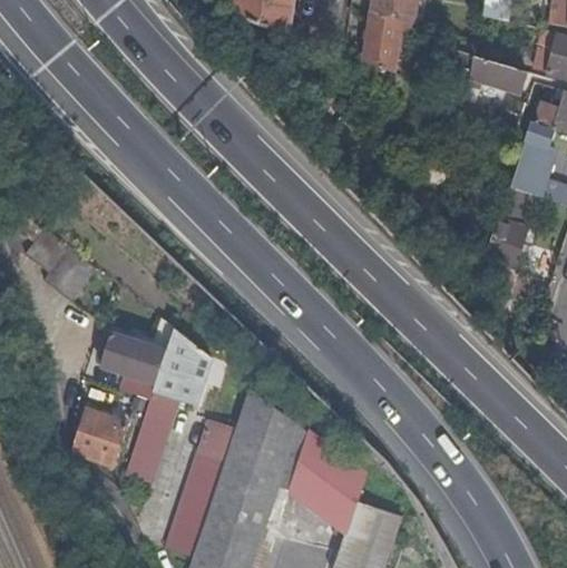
[(233,15),(287,35),(292,0),(235,0),(233,13),(233,15)]
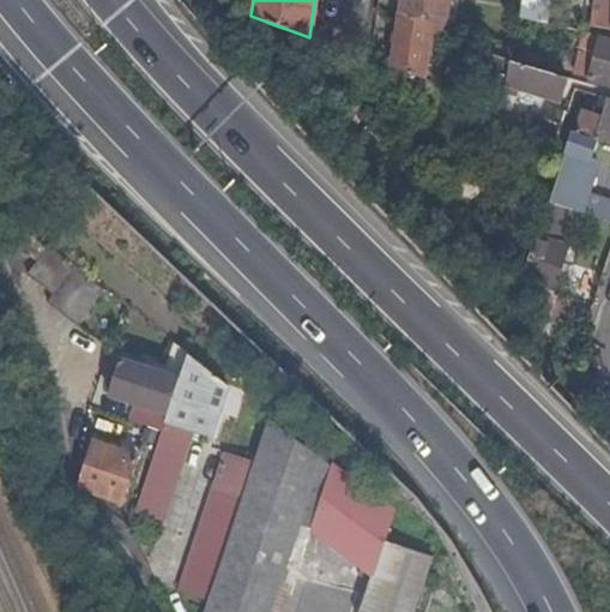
[(399,0),(398,11),(430,21),(442,24),(446,0),(399,0)]
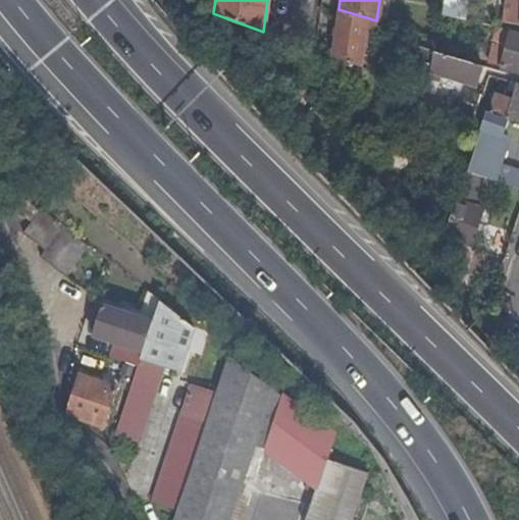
[(443,0),(442,10),(462,16),(464,0),(443,0)]
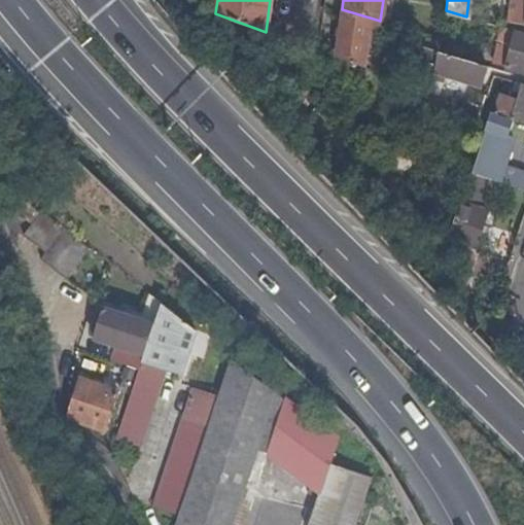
[(509,0),(508,4),(520,6),(520,10),(523,11),(523,18),(523,20),(523,0),(509,0)]
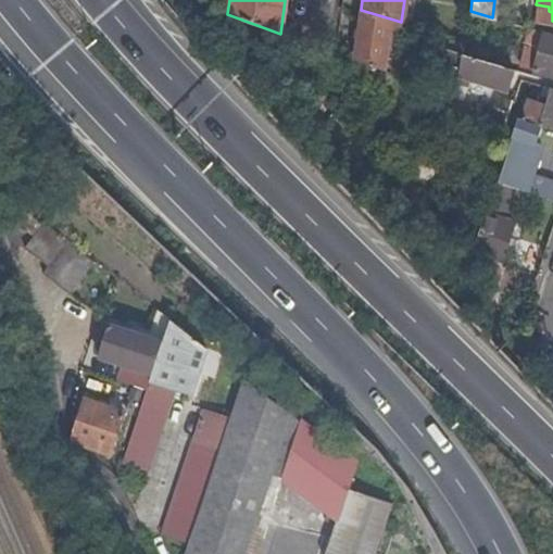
[(549,7),(536,4),(533,21),(552,23),(552,21),(552,19),(552,12),(549,11),(549,7)]
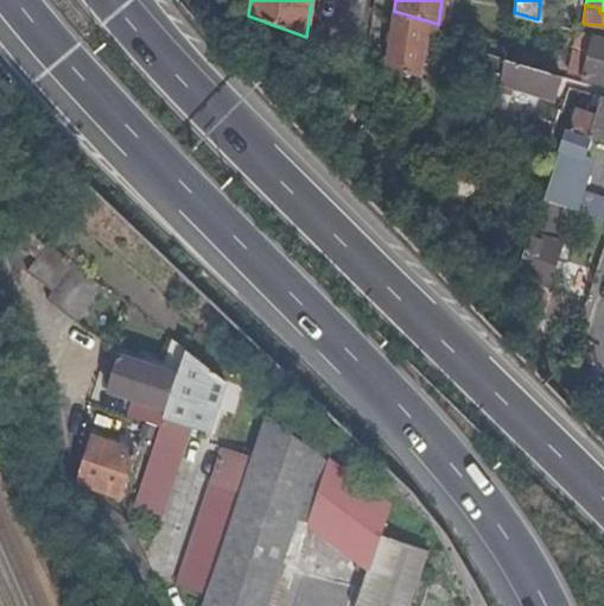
[(394,11),(386,65),(417,76),(426,20),(394,11)]
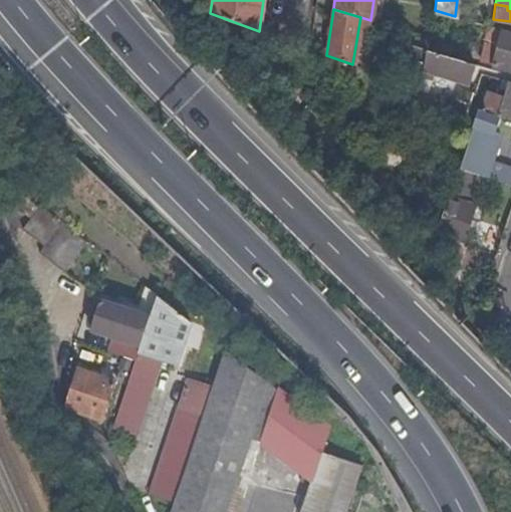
[(510,69),(510,30),(500,28),(491,65),(510,69)]
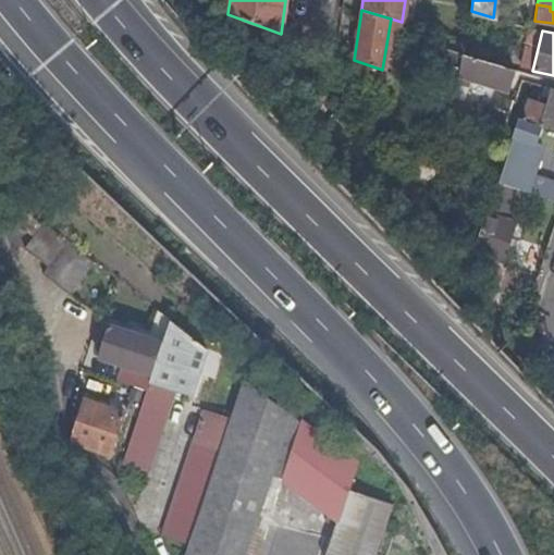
[(439,76),(462,83),(465,54),(460,53),(458,66),(442,62),(439,76)]
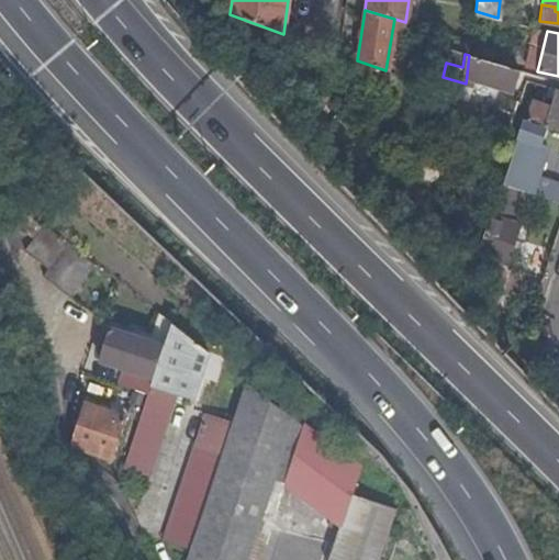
[(469,55),(466,84),(471,85),(472,79),(510,90),(517,69),(469,55)]
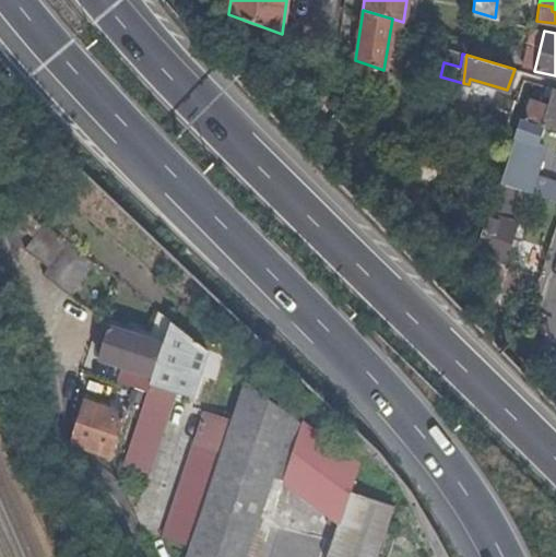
[(555,87),(552,87),(546,104),(530,99),(525,114),(520,113),(518,118),(541,126),(555,131),(555,87)]
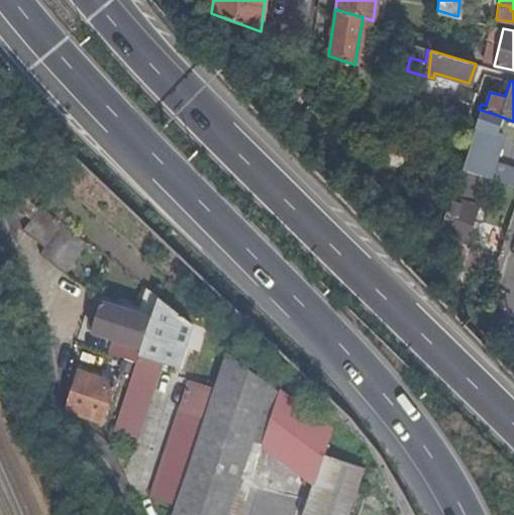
[(463,88),(457,101),(471,106),(476,92),(463,88)]
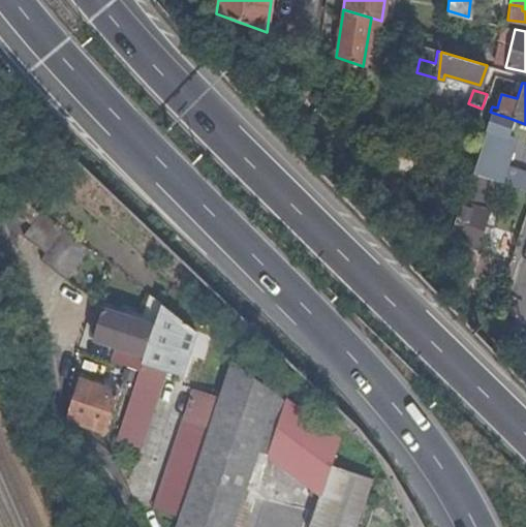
[(451,98),(446,110),(486,124),(490,112),(482,109),(468,103),(451,98)]
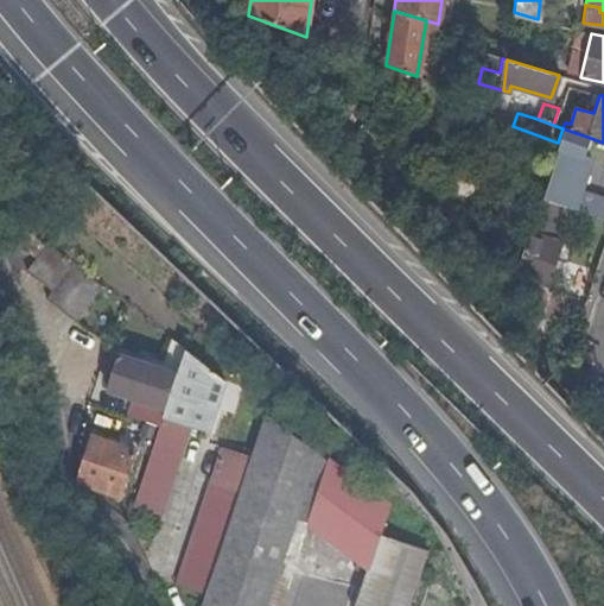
[(540,197),(552,202),(597,218),(603,201),(572,190),(587,137),(563,128),(558,143),(540,197)]
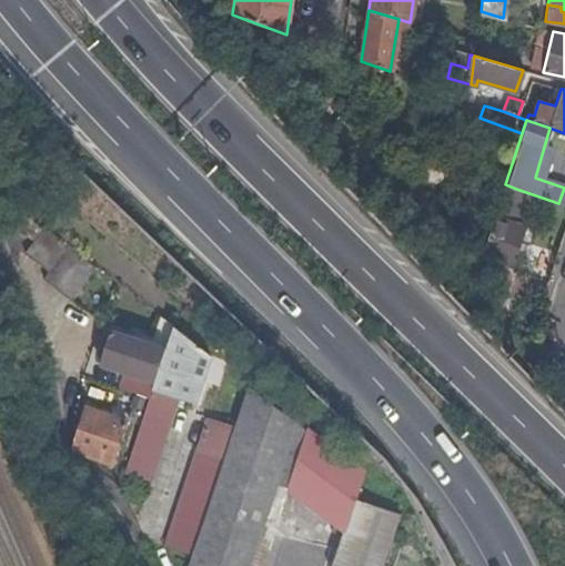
[(419,140),(411,162),(416,163),(424,142),(419,140)]
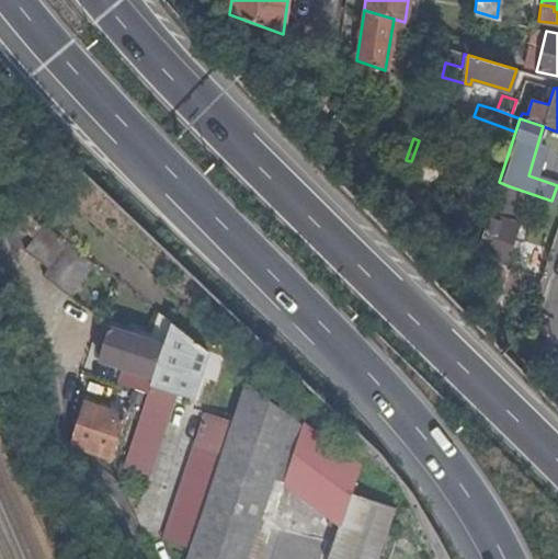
[(476,253),(468,277),(511,293),(520,269),(503,263),(516,224),(499,218),(510,186),(499,182),(479,243),(490,247),(487,258),(476,253)]
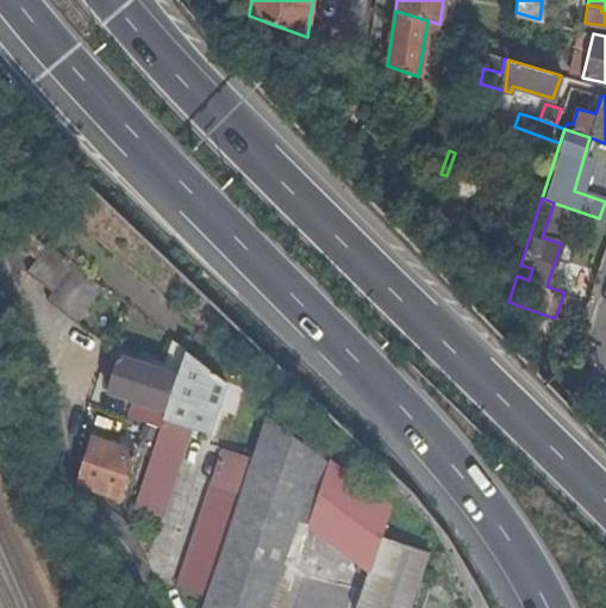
[(42,243),(18,225),(8,237),(32,256),(42,243)]
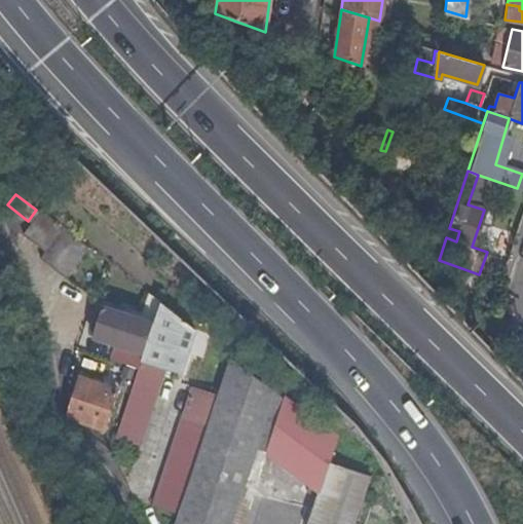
[(59,226),(38,211),(22,232),(42,248),(43,249),(60,227),(59,226)]
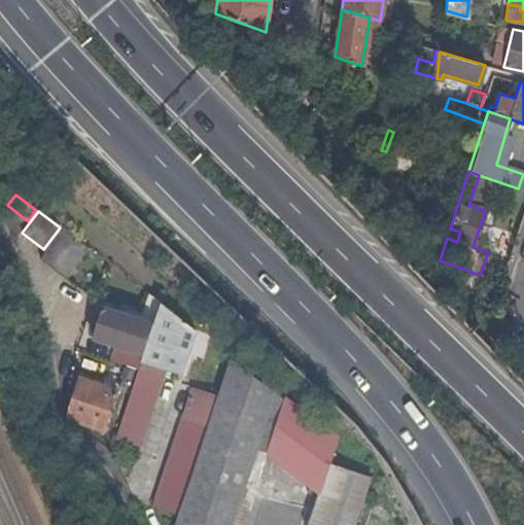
[(73,264),(85,247),(61,229),(38,256),(64,277),(70,269),(73,271),(76,267),(73,264)]
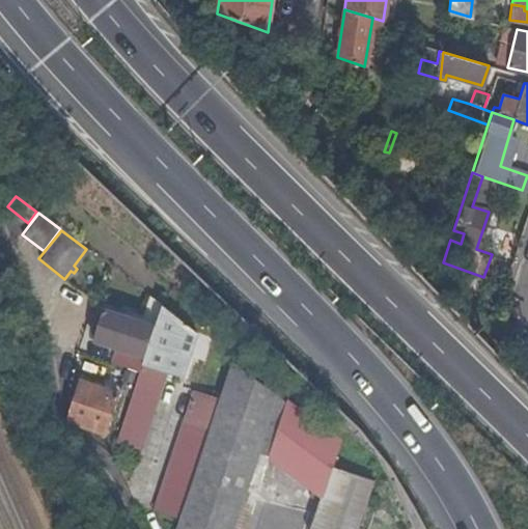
[(160,305),(149,297),(140,321),(154,325),(160,305)]
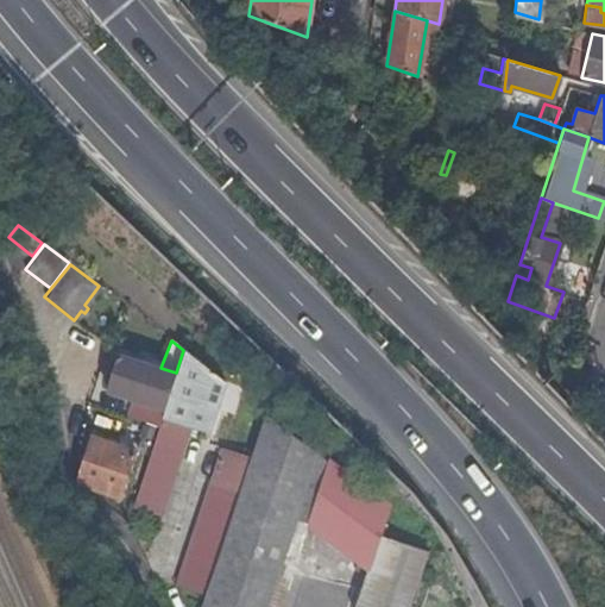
[(189,426),(207,432),(224,381),(183,350),(176,373),(164,410),(161,417),(189,426)]
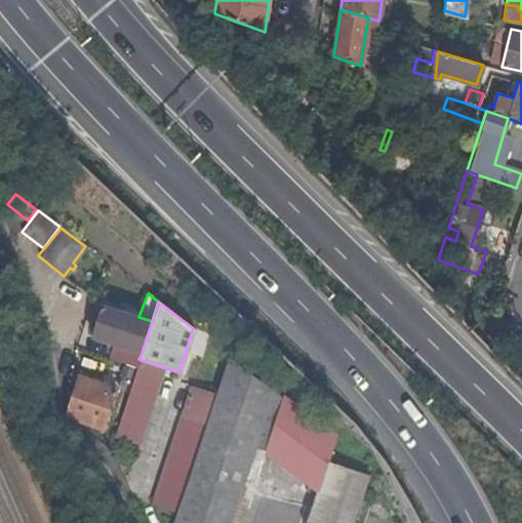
[(92,336),(114,344),(142,353),(152,321),(138,317),(103,306),(92,336)]
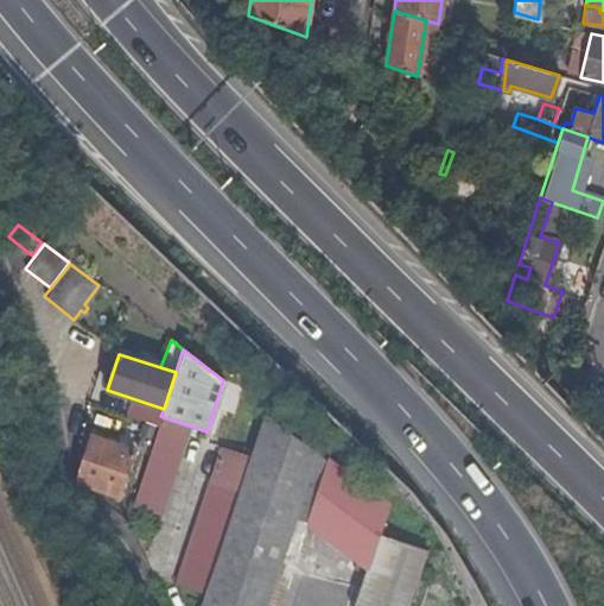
[(132,398),(127,416),(158,425),(160,416),(164,409),(132,398)]
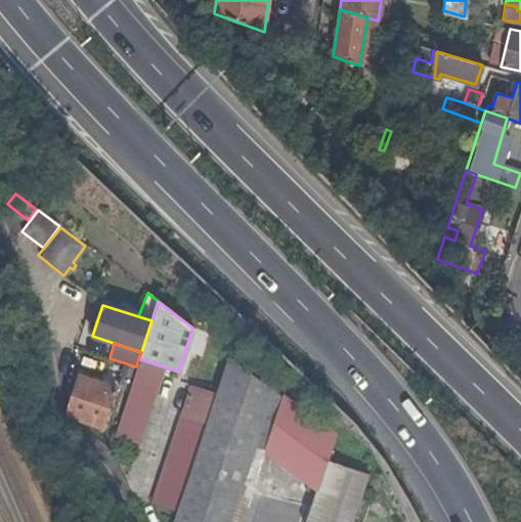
[(178,512),(174,521),(228,521),(256,440),(272,389),(228,356),(214,398),(178,512)]
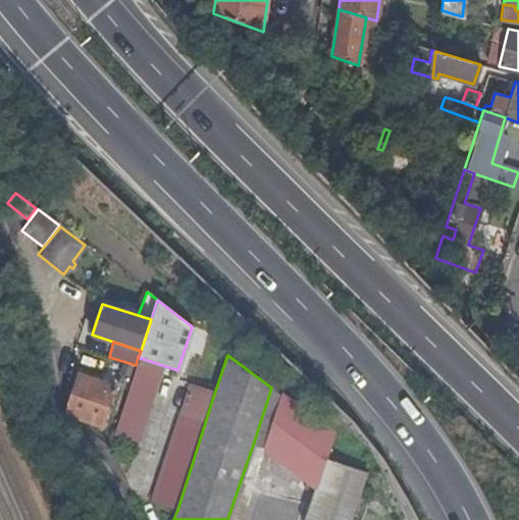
[(136,365),(113,432),(138,440),(162,365),(138,357),(136,365)]
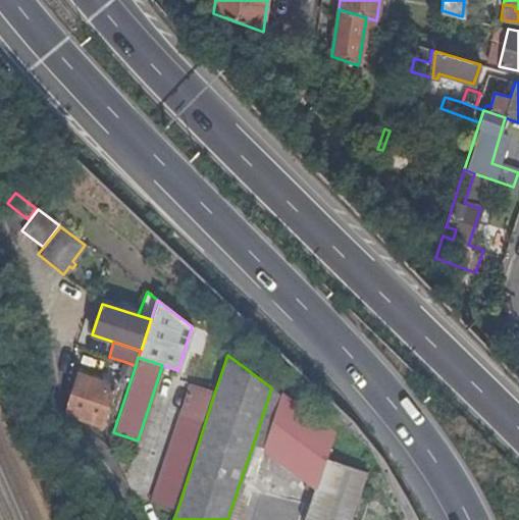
[(115,385),(80,373),(66,412),(102,425),(115,385)]
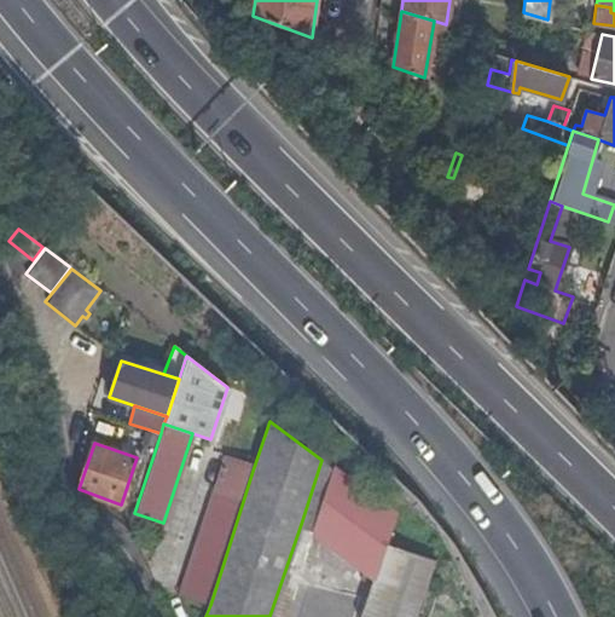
[(321,460),(302,520),(313,529),(334,470),(321,460)]
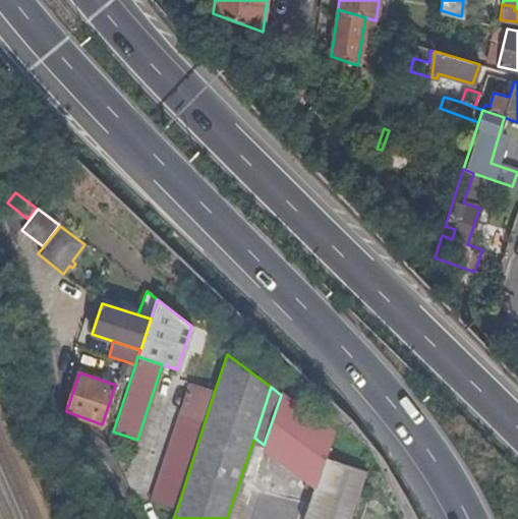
[(151,500),(177,509),(213,396),(187,388),(151,500)]
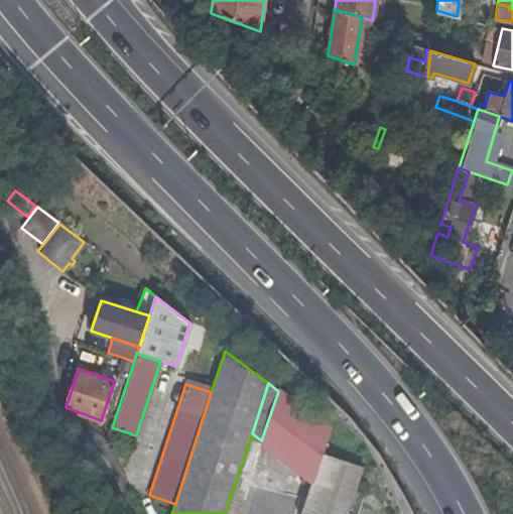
[(278,391),(261,440),(277,453),(293,403),(278,391)]
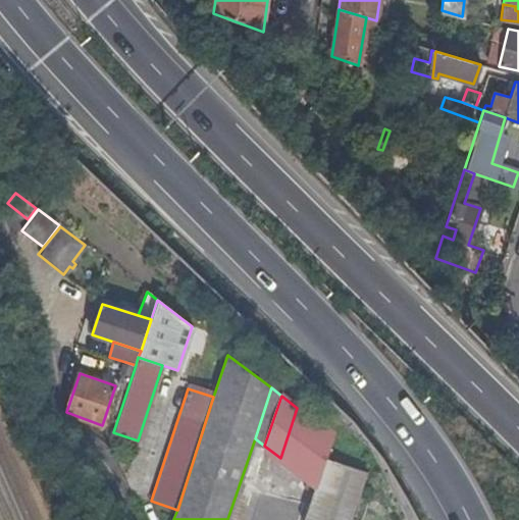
[(297,408),(280,458),(316,484),(325,459),(332,434),(297,408)]
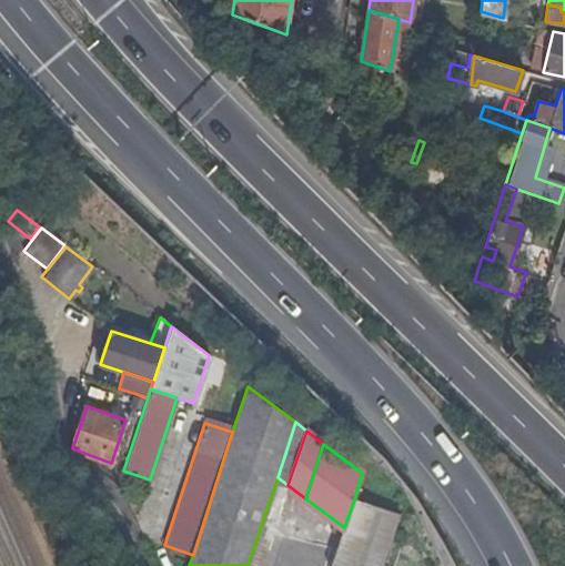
[(344,527),(332,565),(380,565),(386,546),(397,513),(354,499),(344,527)]
